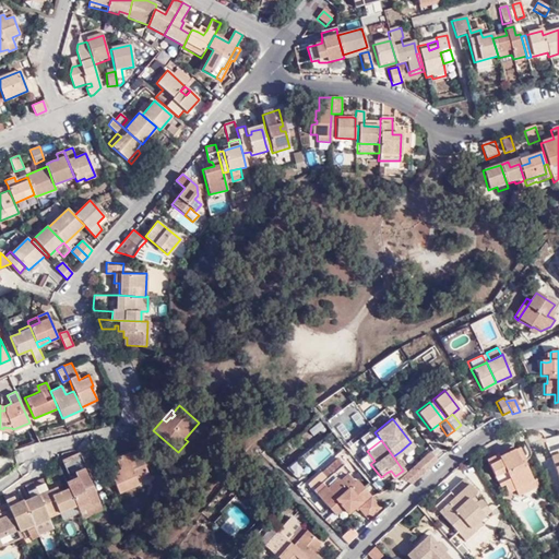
[(413,445),(411,442),(401,451),(403,454),(413,445)]
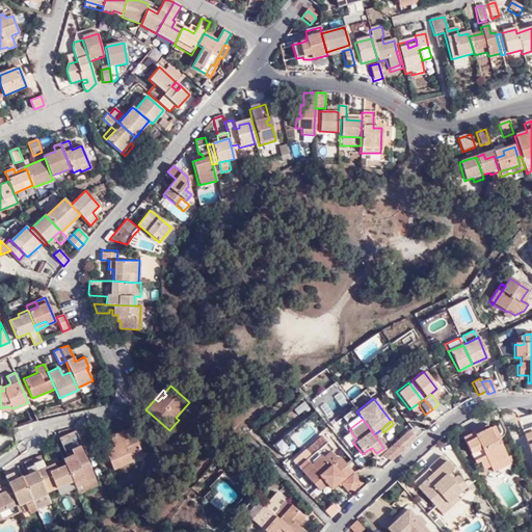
[(493,425),(487,427),(494,441),(497,440),(499,439),(493,425)]
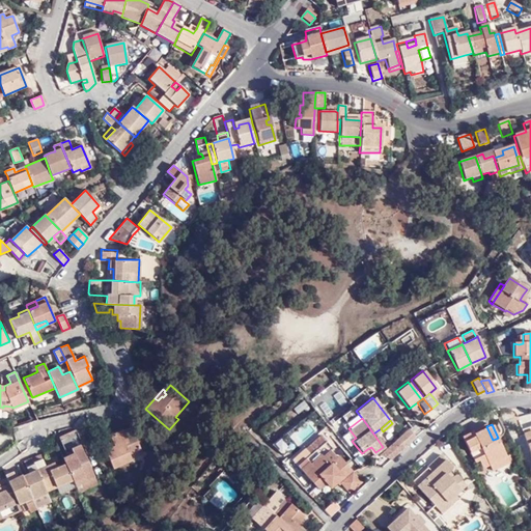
[(530,425),(521,429),(530,460),(530,425)]
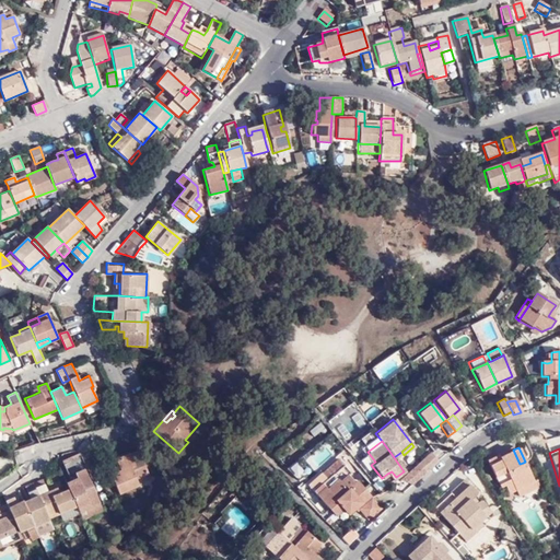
[(146,471),(138,453),(129,457),(127,453),(126,450),(113,456),(116,464),(118,469),(112,473),(108,474),(117,492),(137,483),(133,477),(146,471)]
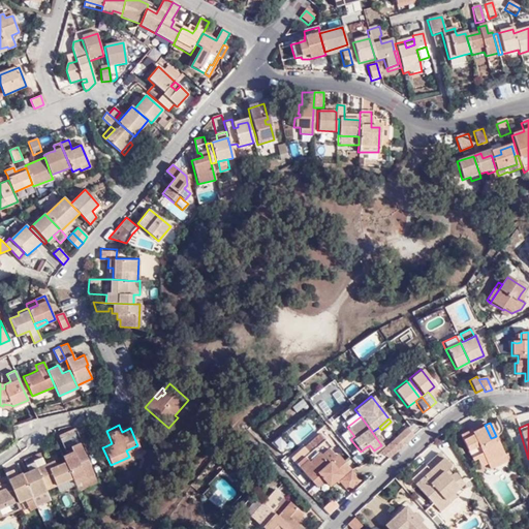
[(491,438),(485,425),(469,432),(469,431),(459,436),(471,460),(475,458),(478,466),(485,463),(502,455),(494,437),(491,438)]
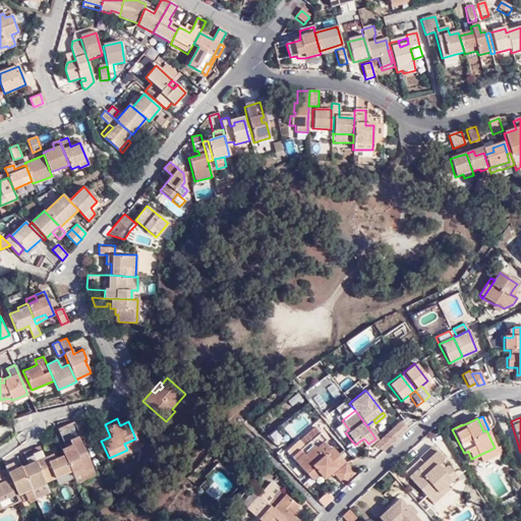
[(61,449),(63,454),(70,470),(72,474),(92,466),(78,436),(79,435),(73,420),(57,428),(63,444),(69,441),(71,445),(61,449)]
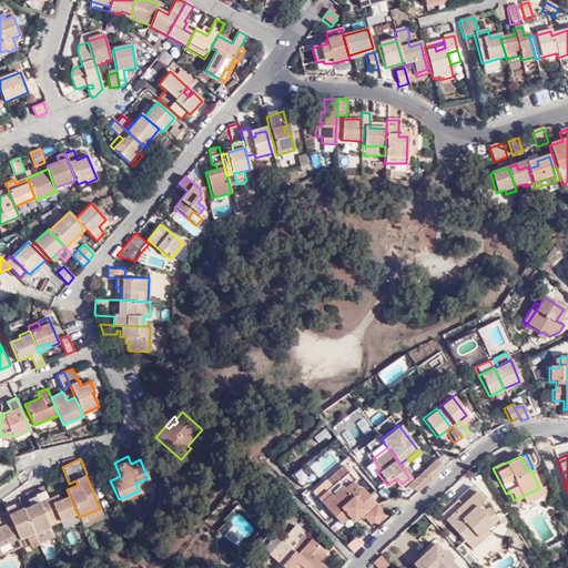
[(381,468),(373,458),(369,462),(376,472),(381,468)]
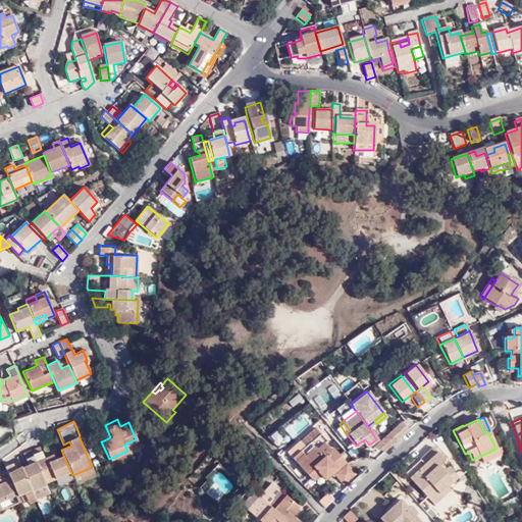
[(398,439),(408,429),(402,422),(385,437),(398,439)]
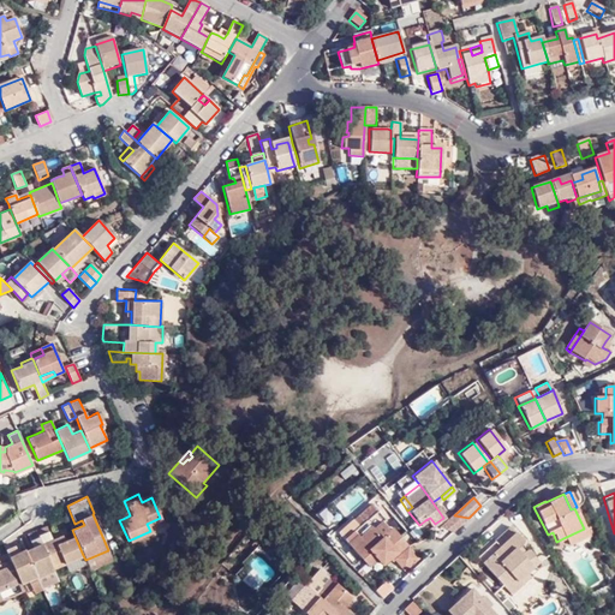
[(386,520),(371,503),(339,532),(369,567),(377,560),(383,566),(390,560),(393,561),(395,559),(405,571),(418,559),(408,548),(408,547),(393,527),(389,530),(383,524),(386,520)]
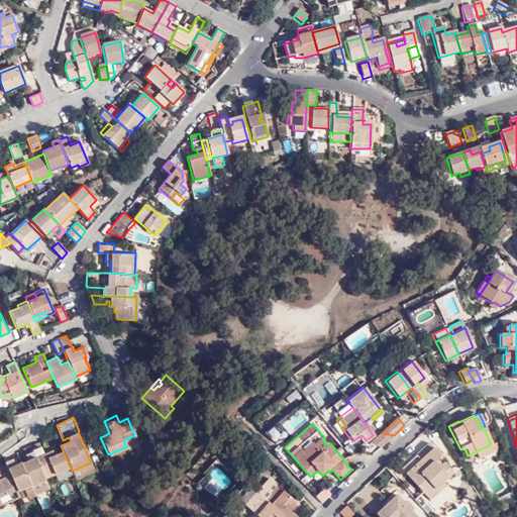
[(382,446),(394,435),(382,433),(370,444),(382,446)]
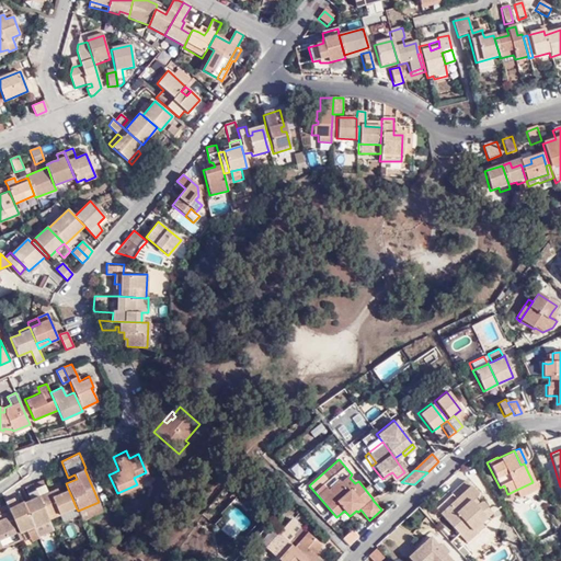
[(41,479),(32,482),(46,516),(57,511),(58,514),(76,506),(68,489),(58,493),(55,488),(46,491),(41,479)]
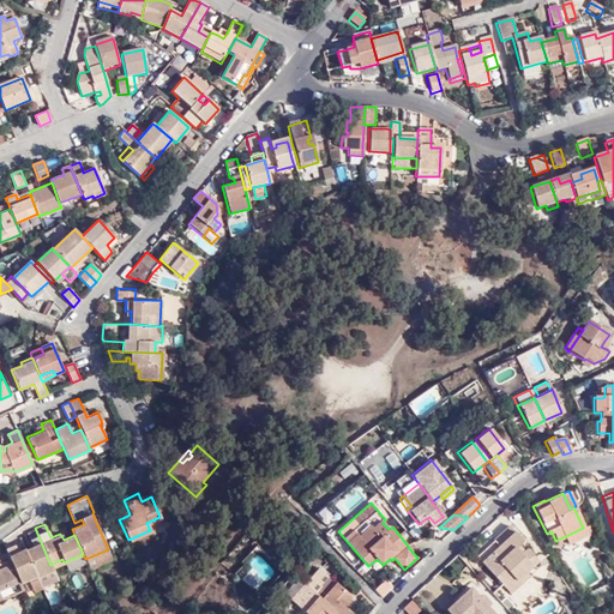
[(494,541),(509,527),(507,524),(491,537),(494,541)]
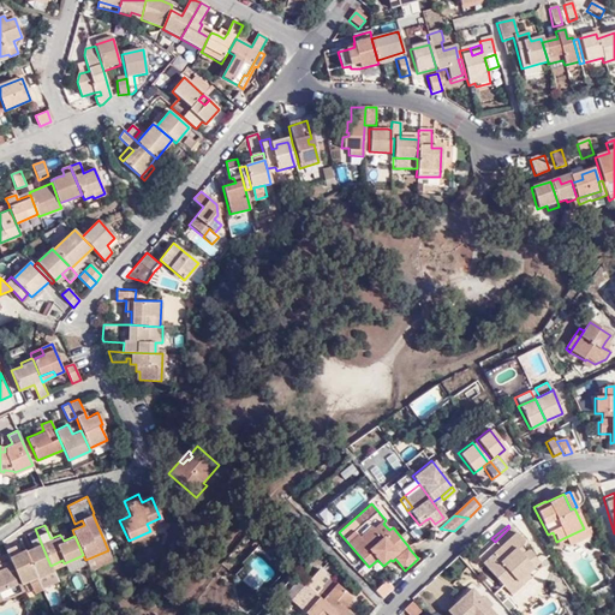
[(519,538),(509,527),(495,542),(497,545),(489,553),(494,556),(483,566),(503,589),(512,579),(514,583),(526,573),(536,565),(527,550),(525,549),(523,549),(521,550),(518,553),(514,548),(517,545),(518,544),(519,541),(519,538)]
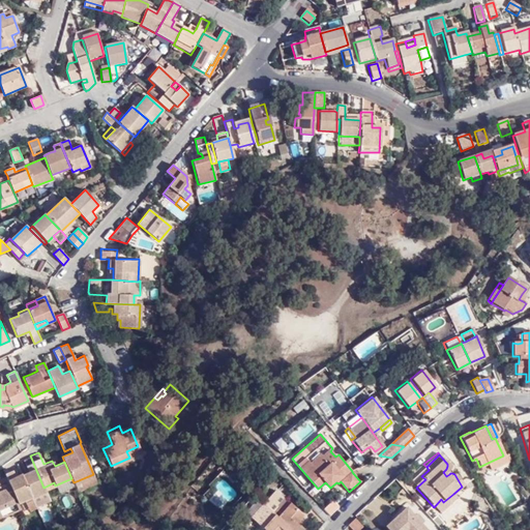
[(11,469),(3,472),(5,475),(16,500),(17,502),(23,500),(31,496),(31,497),(46,491),(43,488),(30,455),(22,460),(27,470),(21,473),(23,478),(17,481),(13,476),(11,469)]
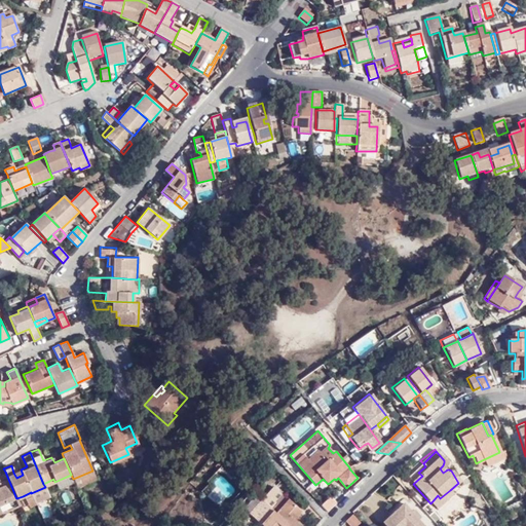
[(499,452),(482,460),(484,465),(502,457),(499,452)]
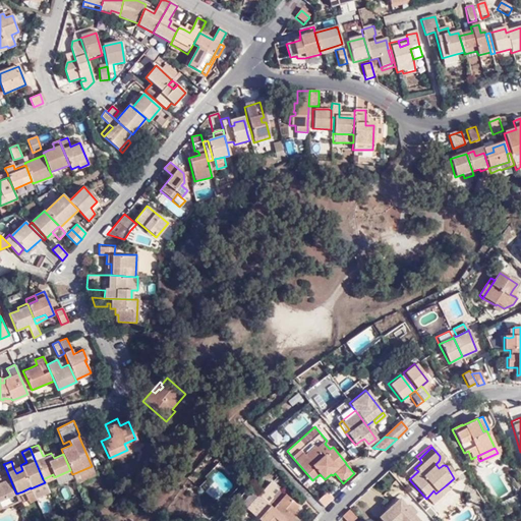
[(20,465),(13,468),(16,473),(22,470),(20,465)]
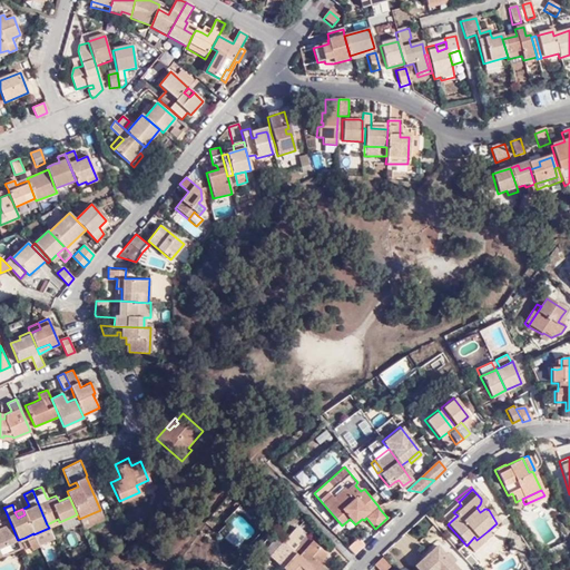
[(79,519),(82,528),(104,518),(100,510),(79,519)]
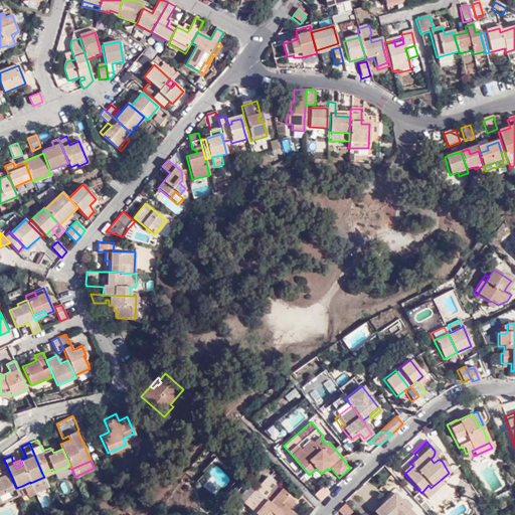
[(0,492),(15,486),(5,462),(0,464),(0,492)]
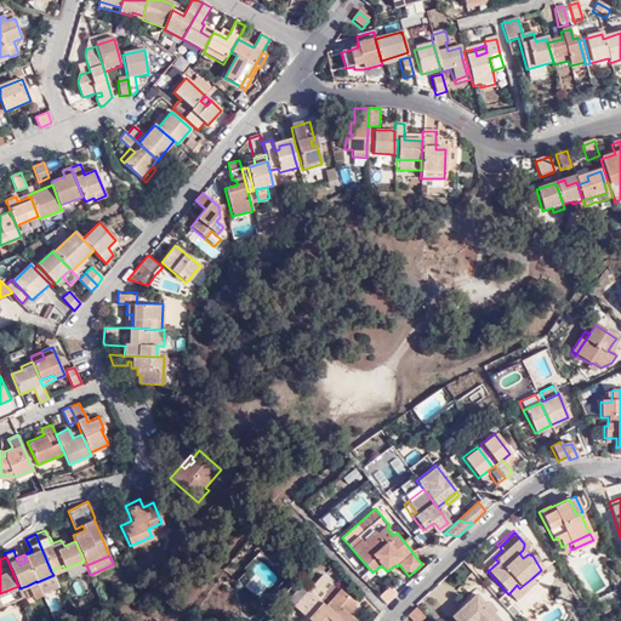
[(499,562),(494,558),(484,567),(488,571),(499,562)]
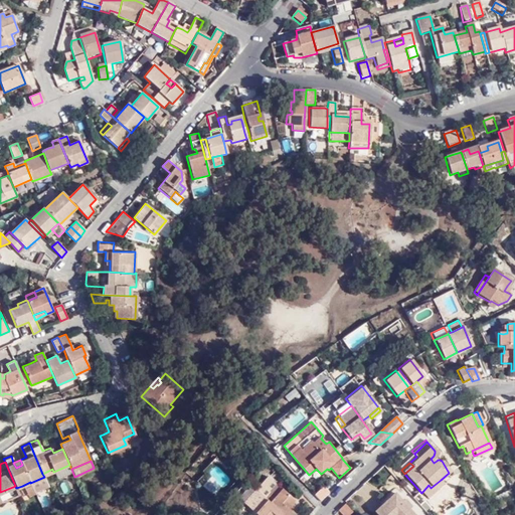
[(33,490),(47,484),(44,477),(30,483),(32,488),(33,490)]
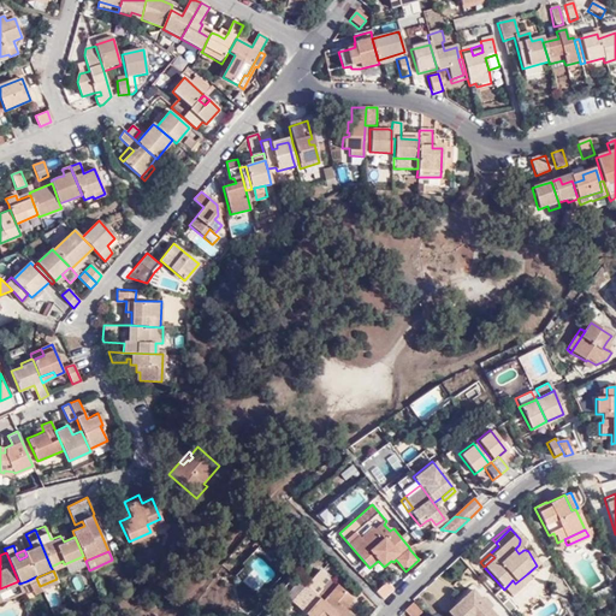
[(323,588),(330,579),(320,570),(306,586),(318,597),(324,590),(323,588)]
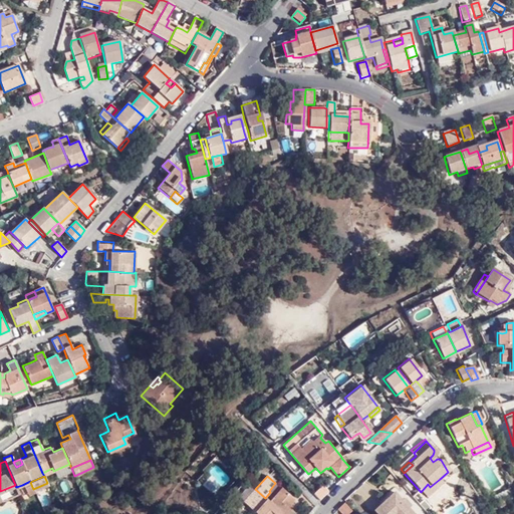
[(442,481),(440,479),(430,487),(428,484),(421,492),(425,497),(442,481)]
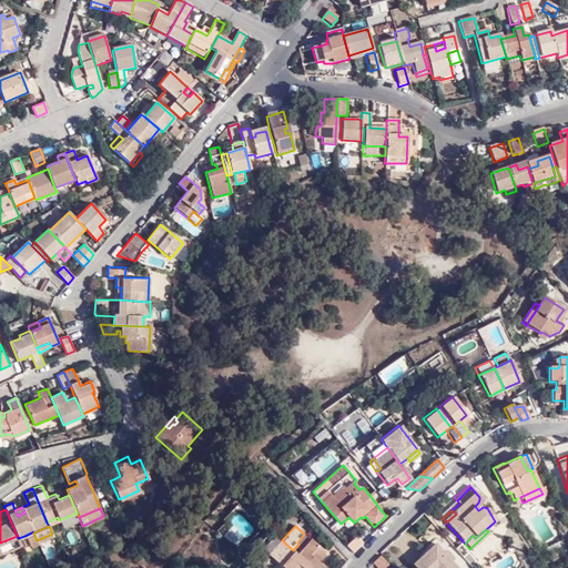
[(27,541),(36,538),(33,533),(33,531),(24,536),(27,541)]
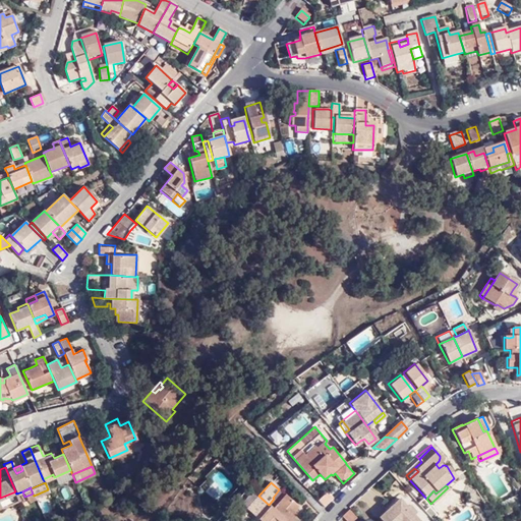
[(298,507),(279,489),(273,498),(274,499),(269,505),(286,520),(299,520),(292,514),(298,507)]
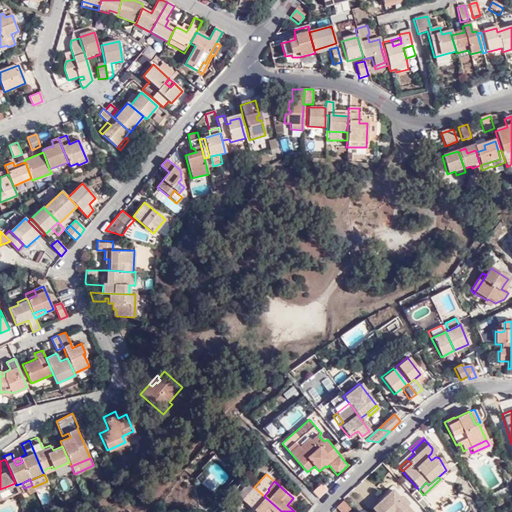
[(281,511),(264,496),(254,487),(242,501),(254,511),(281,511)]
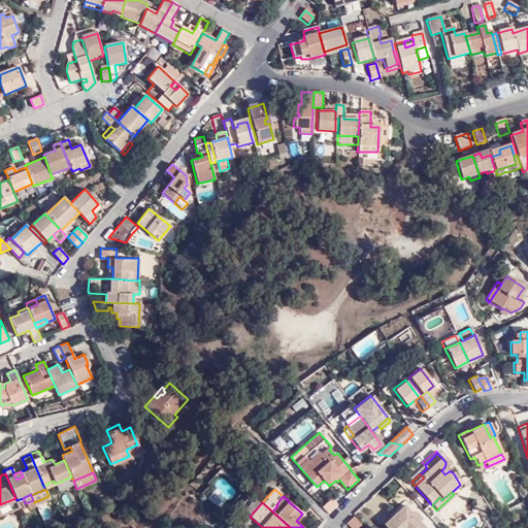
[(428,527),(411,509),(390,527),(428,527)]
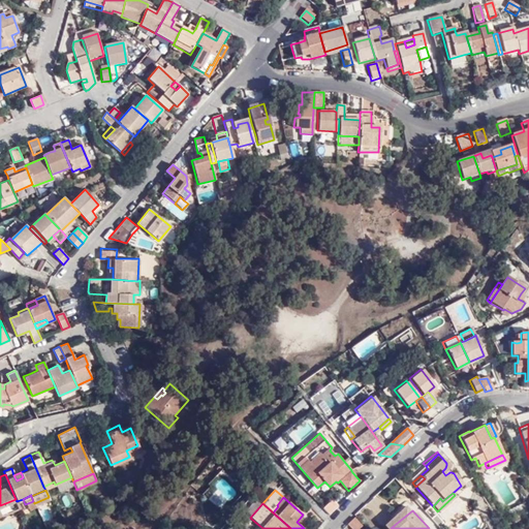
[(431,519),(438,527),(442,523),(435,515),(431,519)]
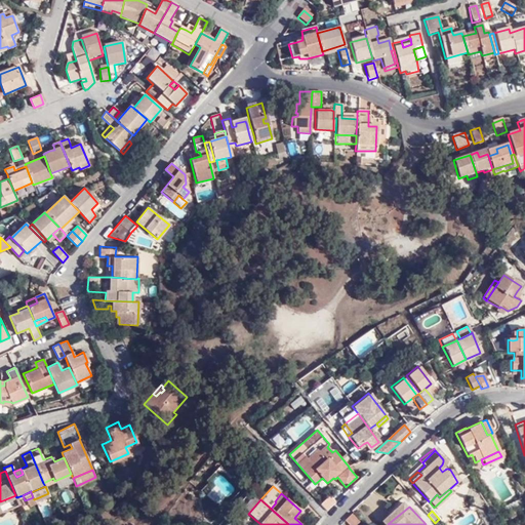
[(347,524),(353,524),(357,521),(350,514),(342,520),(347,524)]
